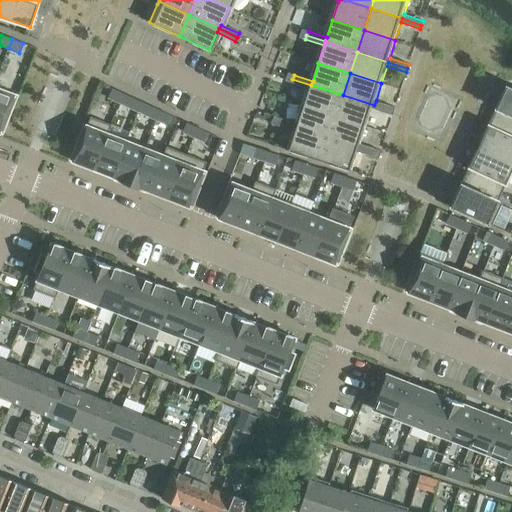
[(310,89),(311,85),(292,79),(291,83),(310,89)]
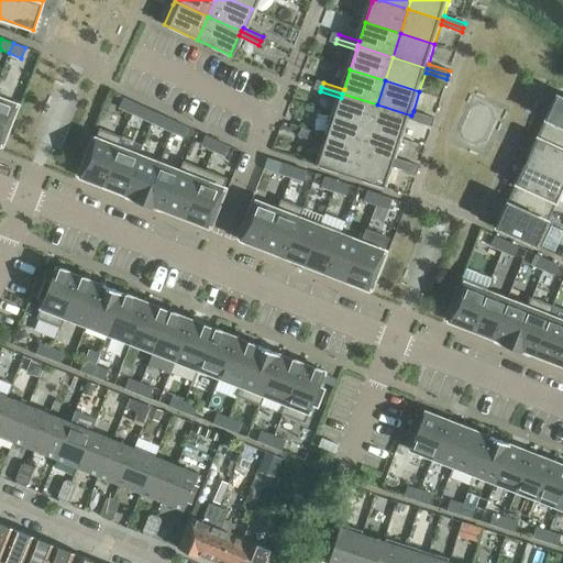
[(370,129),(377,105),(342,94),(341,98),(334,117),(370,129)]
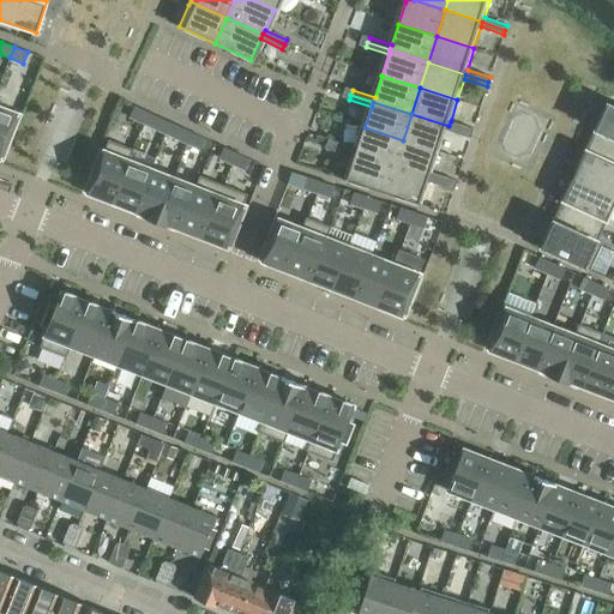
[(613,107),(607,104),(585,151),(608,161),(613,146),(613,107)]
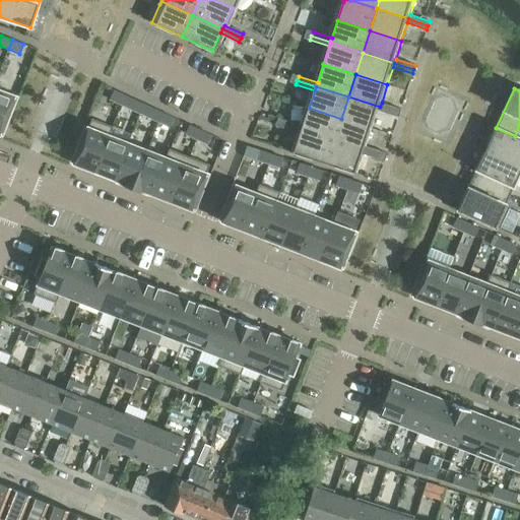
[(14,96),(0,90),(0,133),(5,120),(8,121),(14,105),(11,104),(14,96)]
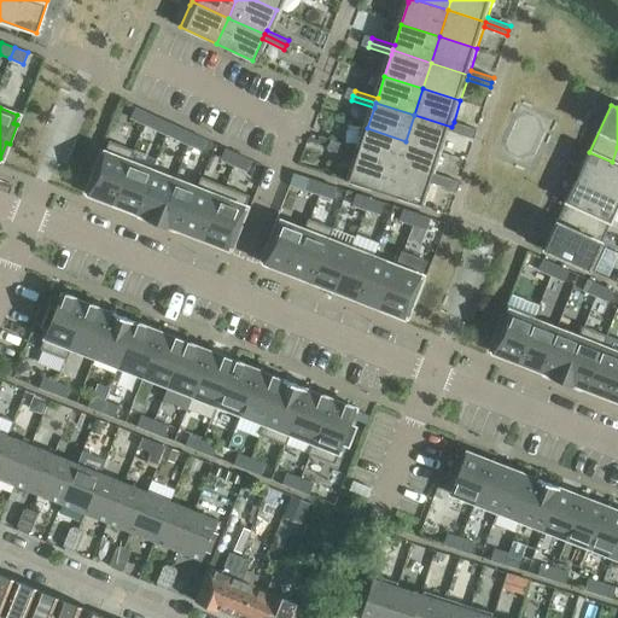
[(149,114),(135,108),(130,118),(144,124),(149,114)]
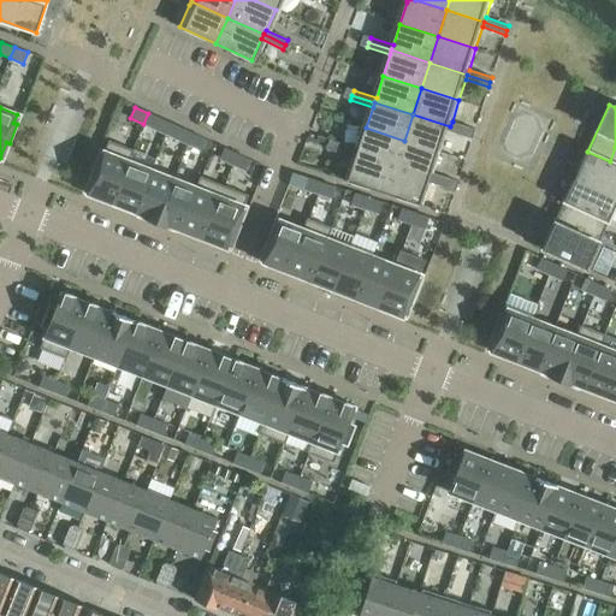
[(161,119),(148,113),(143,124),(157,130),(161,119)]
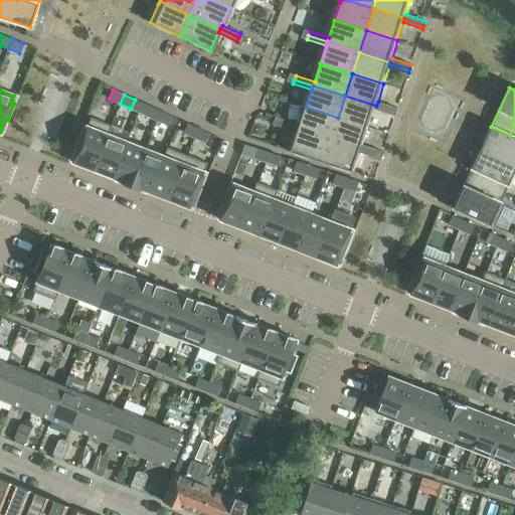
[(376,106),(345,96),(338,118),(369,128),(375,110),(376,106)]
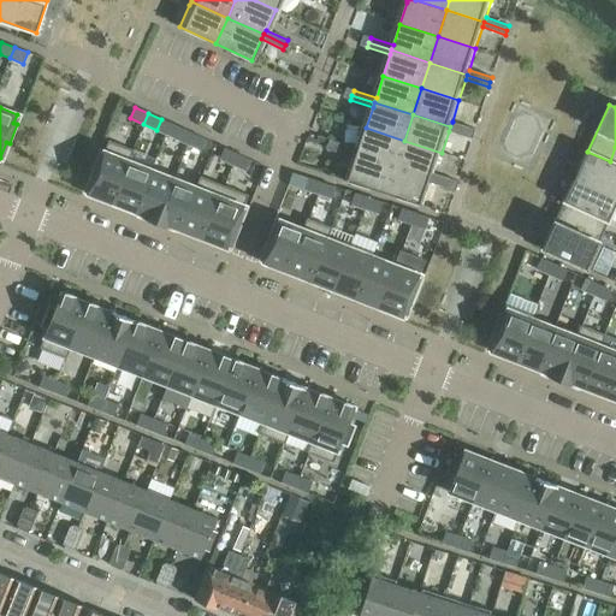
[(475,129),(452,122),(450,126),(473,134),(475,129)]
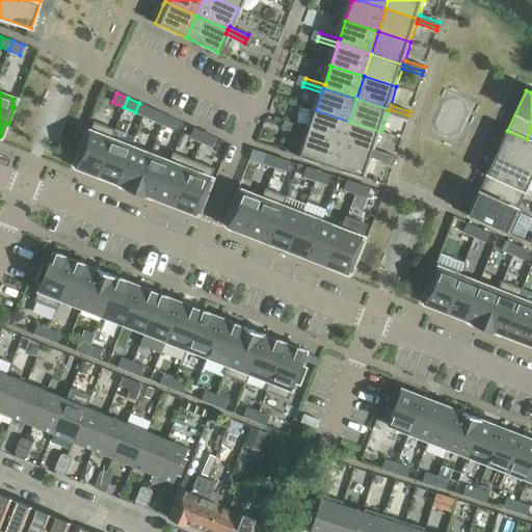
[(407,120),(408,115),(389,109),(388,113),(407,120)]
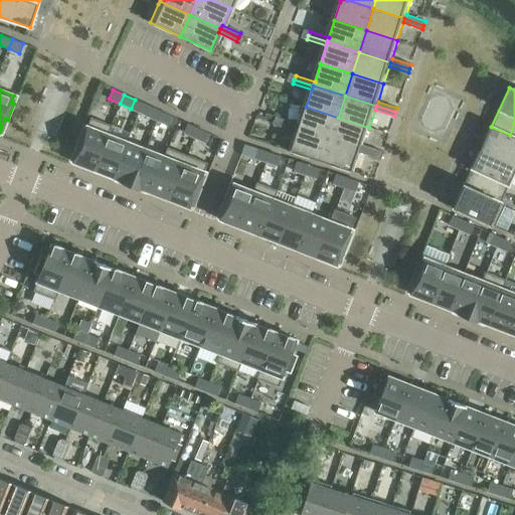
[(161,112),(150,107),(146,116),(157,121),(161,112)]
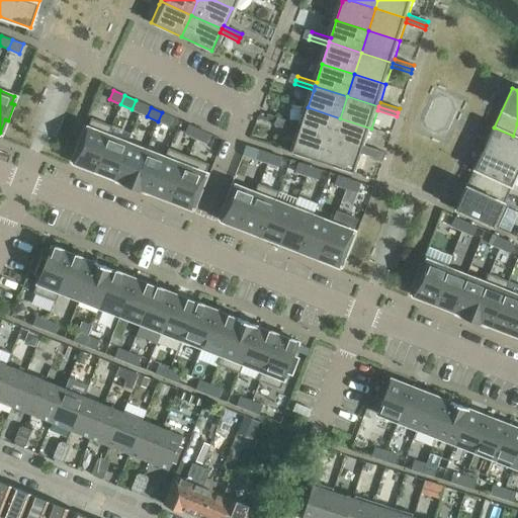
[(340,118),(308,107),(301,125),(300,130),(333,140),(340,118)]
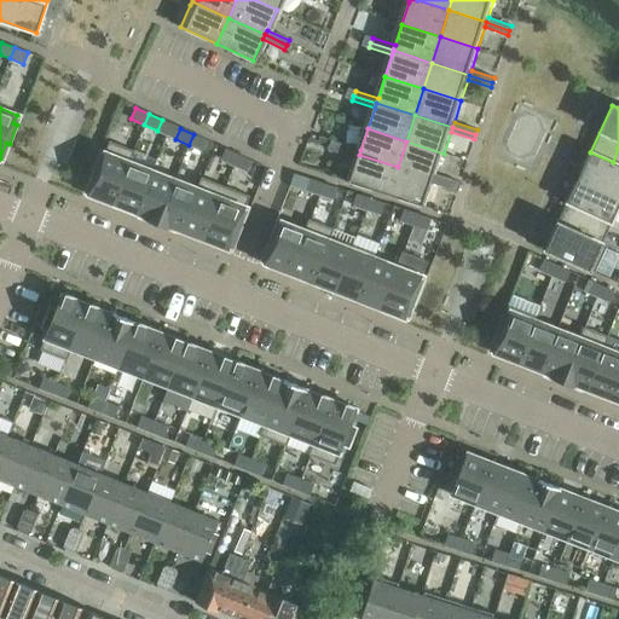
[(207,140),(194,134),(189,145),(202,151),(207,140)]
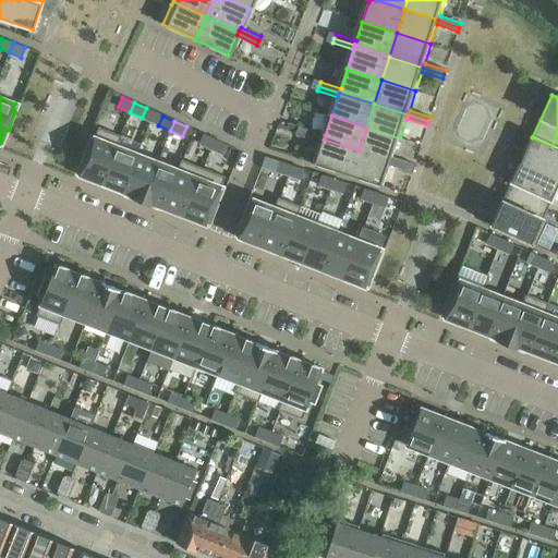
[(120,136),(98,128),(80,176),(101,184),(117,146),(120,136)]
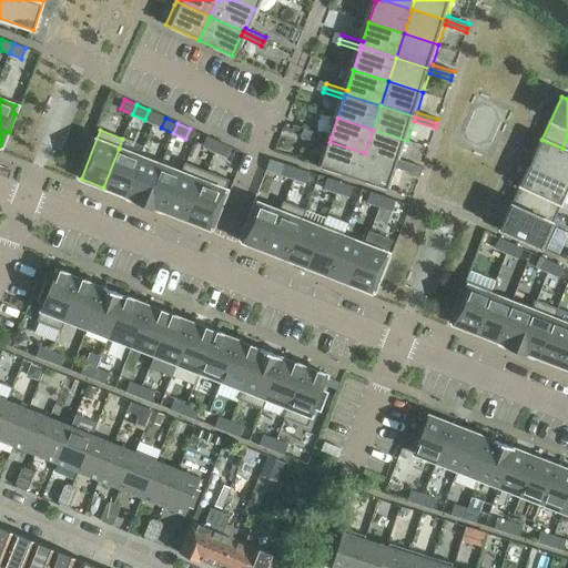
[(407,141),(373,130),(365,153),(399,165),(402,161),(407,141)]
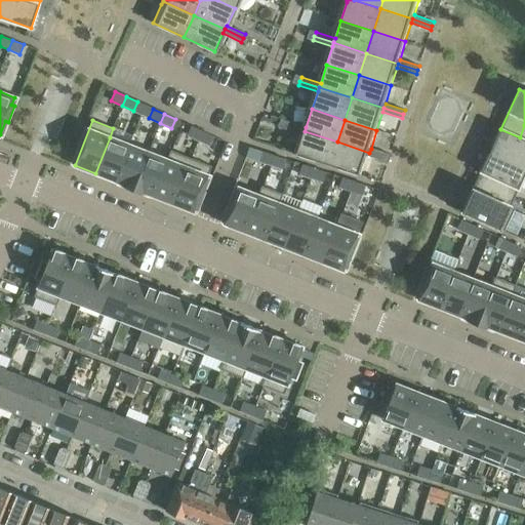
[(286,121),(285,125),(305,131),(306,127),(286,121)]
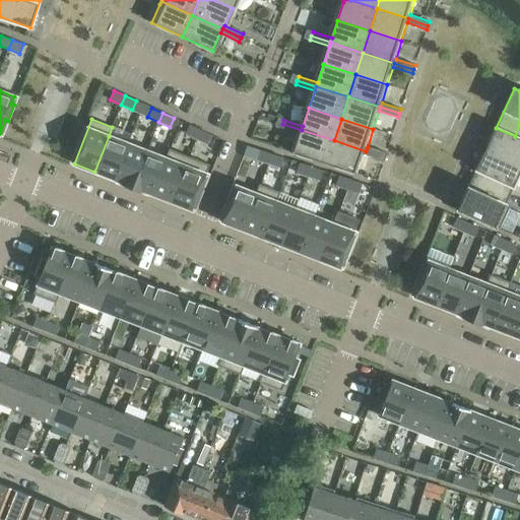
[(302,130),(282,124),(281,128),(301,134),(302,130)]
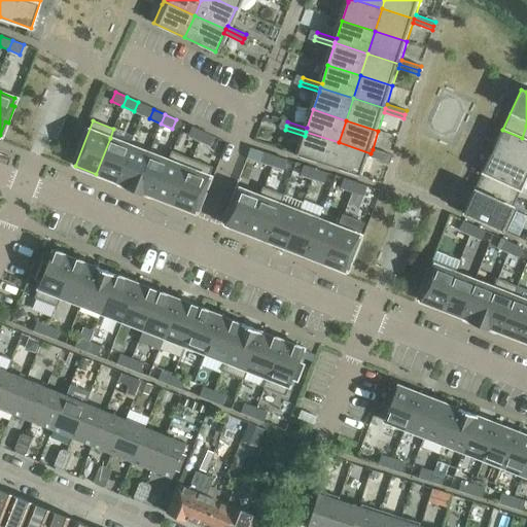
[(526,166),(526,126),(522,138),(502,130),(493,150),(526,166)]
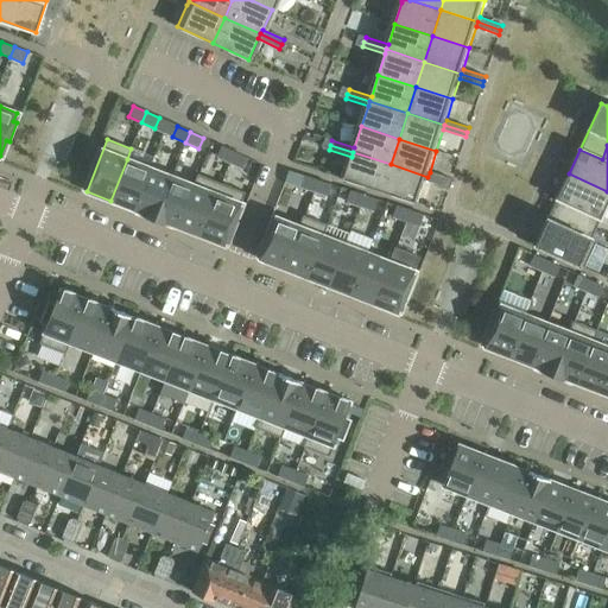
[(234,152),(221,146),(216,157),(229,163),(234,152)]
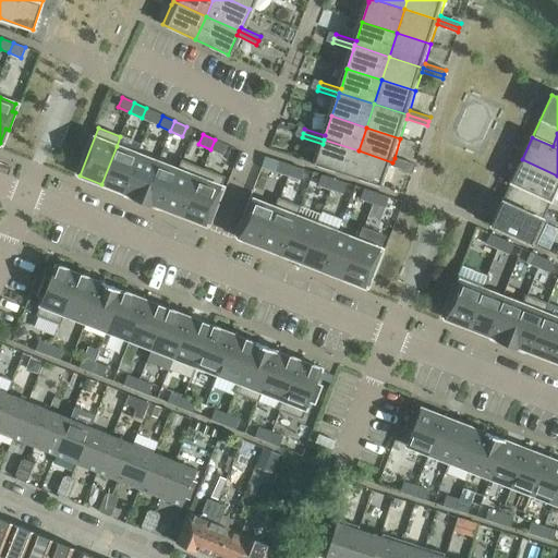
[(227,145),(215,140),(210,149),(222,155),(227,145)]
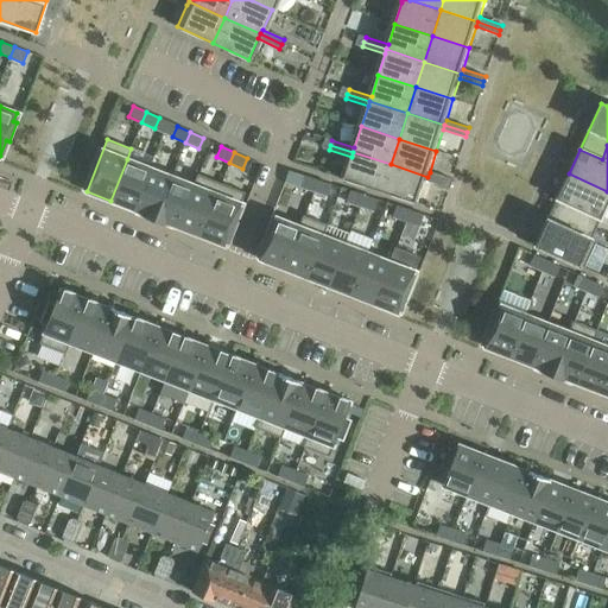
[(381,191),(391,164),(353,152),(352,157),(344,179),(381,191)]
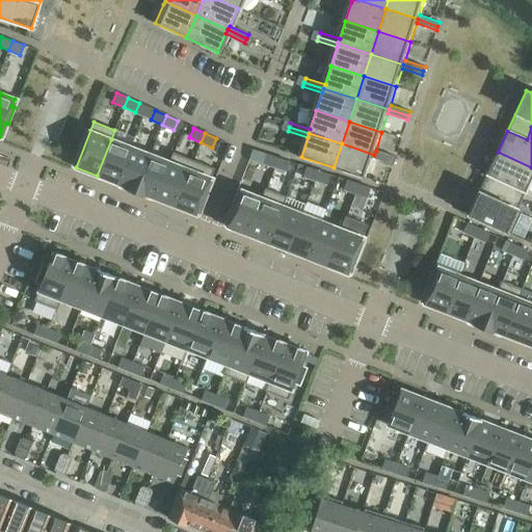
[(131,147),(111,139),(97,176),(116,183),(131,147)]
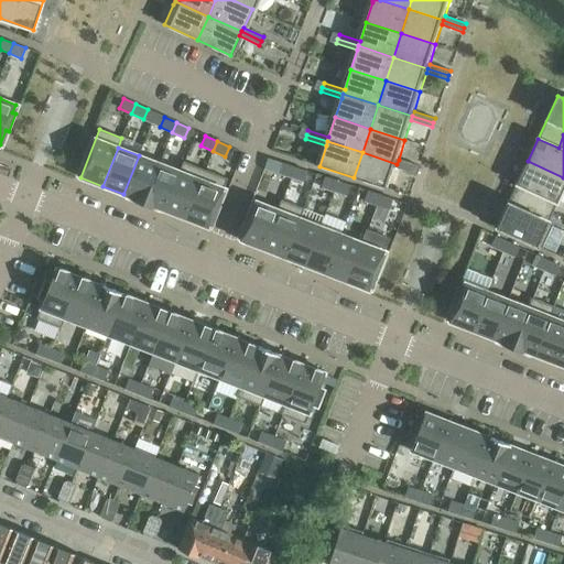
[(397,164),(362,152),(354,177),(389,188),(396,169),(397,164)]
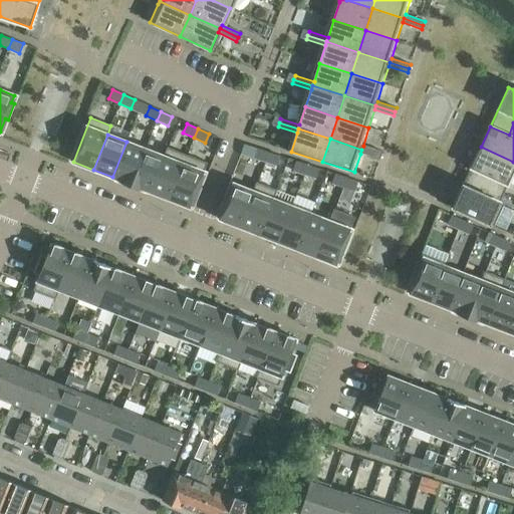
[(146,149),(126,142),(112,177),(121,181),(120,183),(131,187),(146,149)]
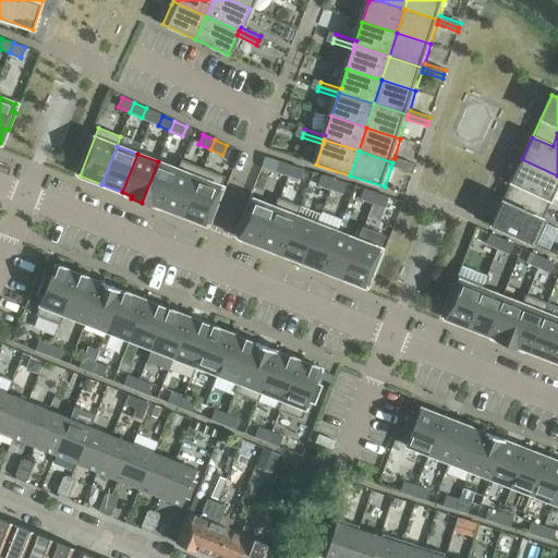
[(415,165),(395,158),(392,162),(413,169),(415,165)]
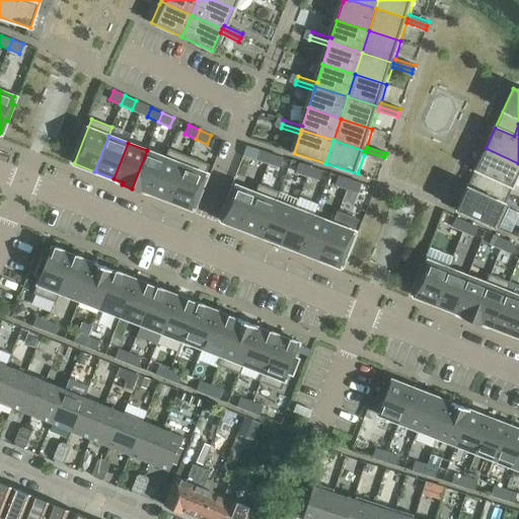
[(505,204),(518,172),(518,163),(486,148),(475,169),(495,178),(486,196),(505,204)]
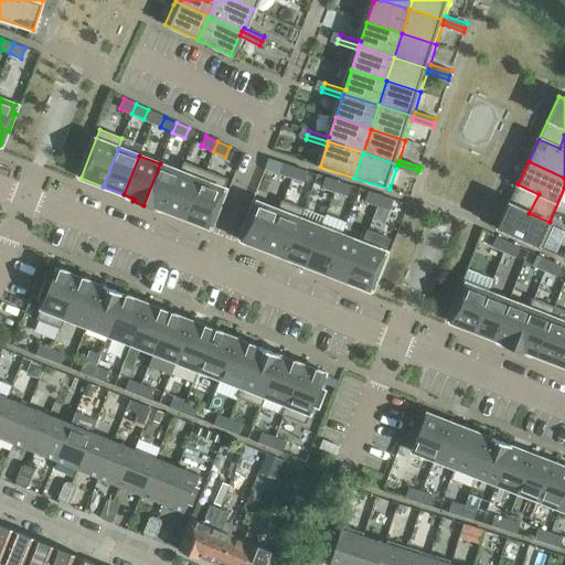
[(205,170),(184,162),(181,172),(166,211),(187,219),(205,170)]
